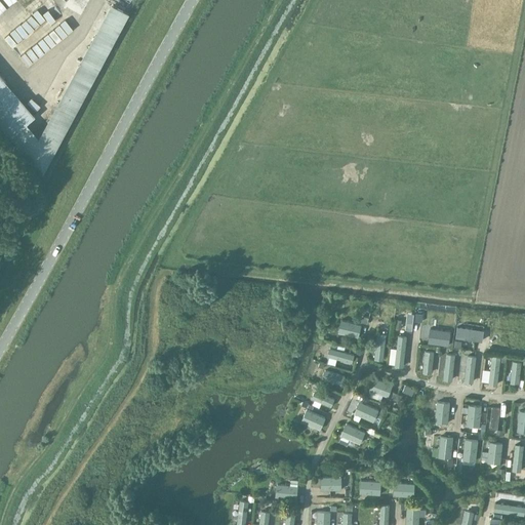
[(0,127),(8,137),(32,118),(0,80),(0,127)]
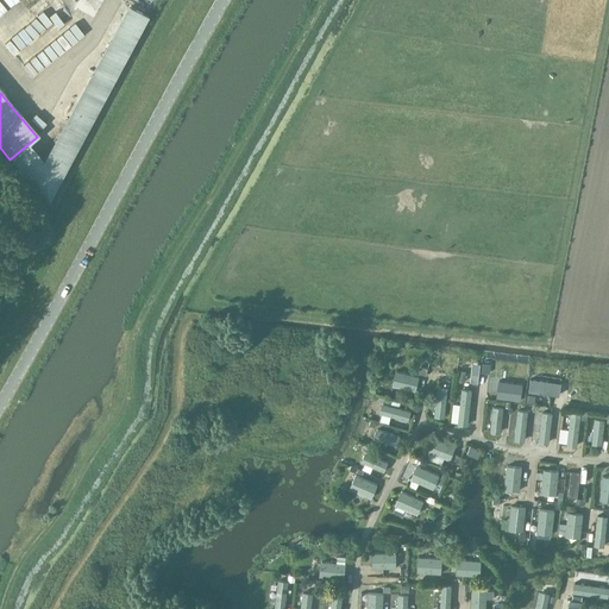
[(418,377),(396,374),(394,387),(415,390),(418,377)]
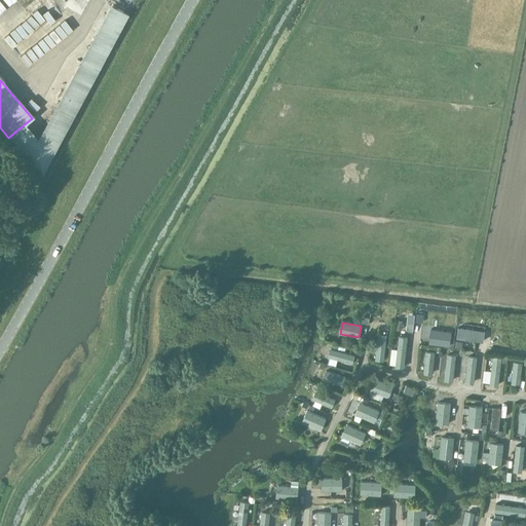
[(376,334),(373,362),(382,363),(386,335),(376,334)]
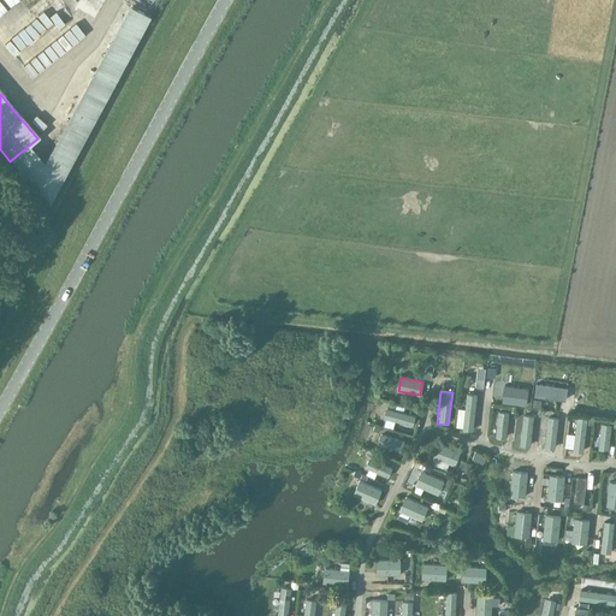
[(467,397),(465,426),(475,427),(478,397),(467,397)]
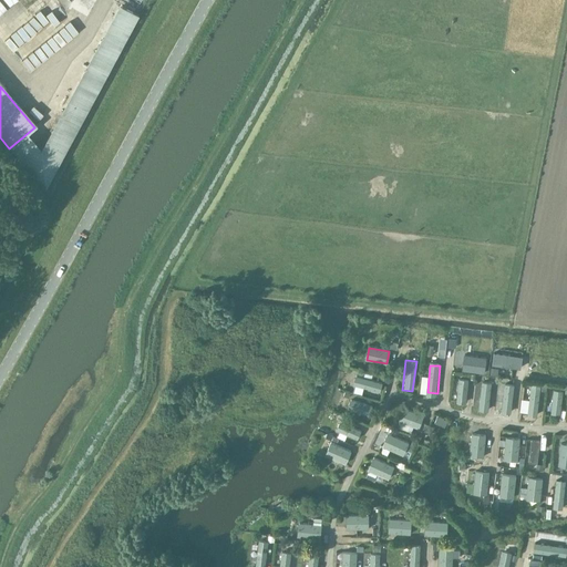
[(381,384),(356,379),(354,387),(380,392),(381,384)]
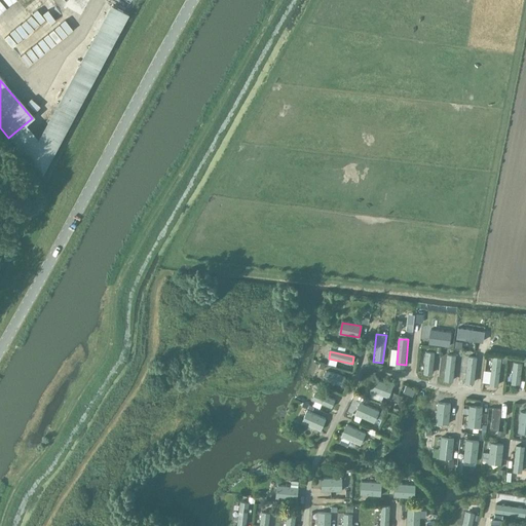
[(424,351),(422,373),(431,374),(434,352),(424,351)]
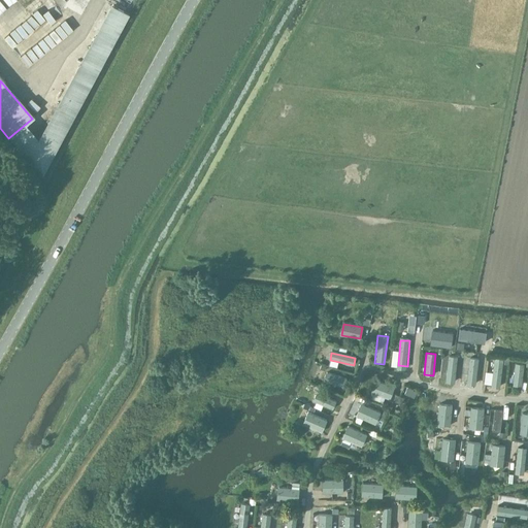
[(448,357),(446,380),(454,381),(456,358),(448,357)]
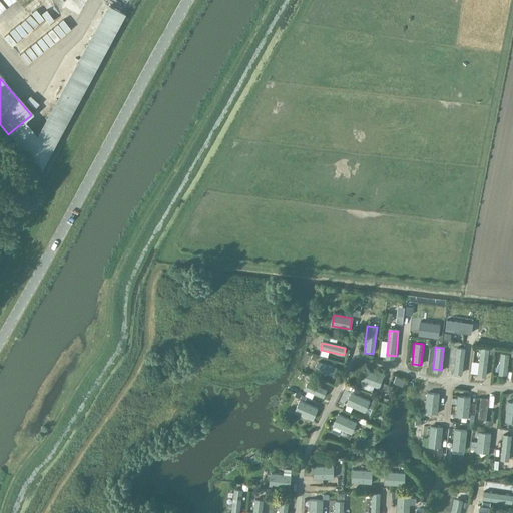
[(455,349),(454,371),(463,372),(465,349),(455,349)]
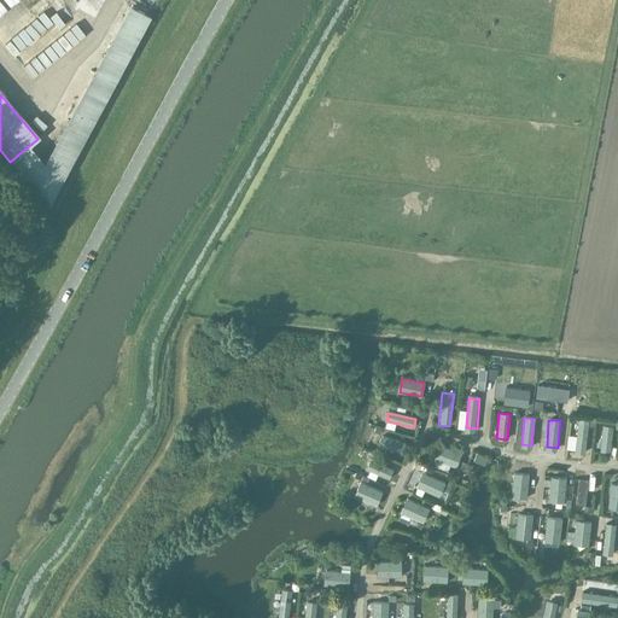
[(578,424),(575,452),(582,453),(586,425),(578,424)]
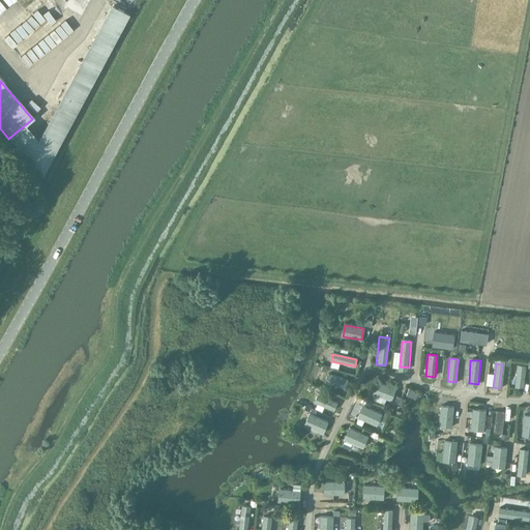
[(517,365),(514,386),(521,387),(523,366),(517,365)]
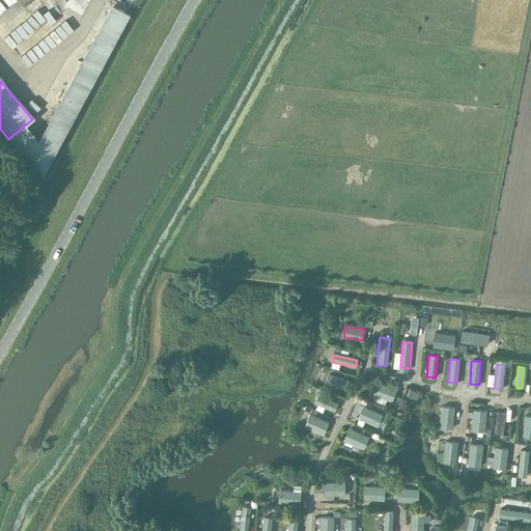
[(347,382),(329,375),(327,383),(345,389),(347,382)]
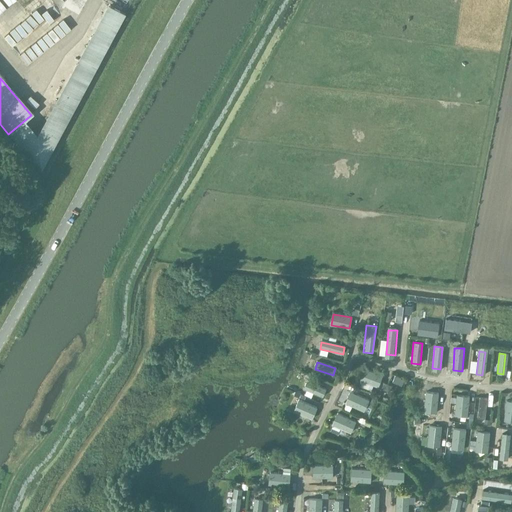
[(382,377),(362,370),(359,380),(379,387),(382,377)]
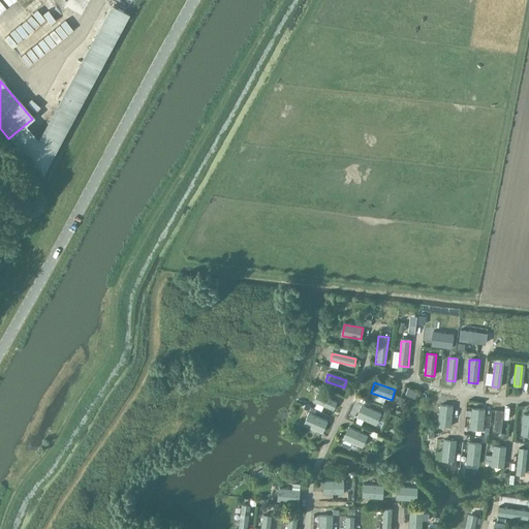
[(335,403),(317,395),(313,403),(332,411),(335,403)]
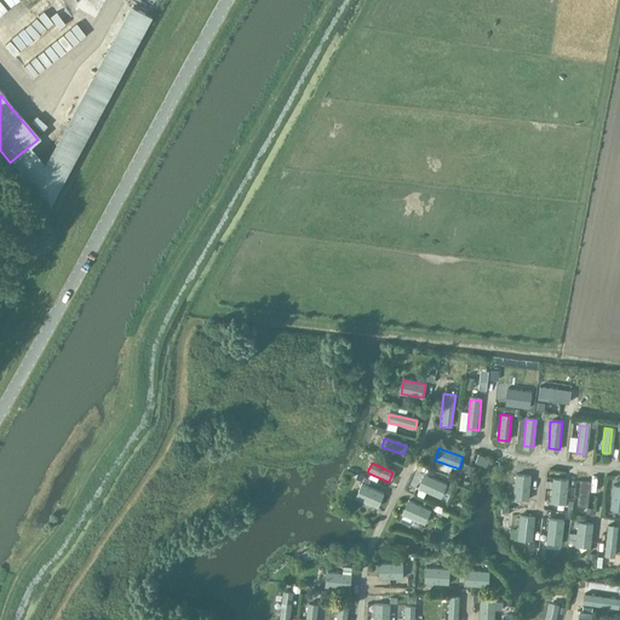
[(517,476),(515,498),(528,499),(530,477),(517,476)]
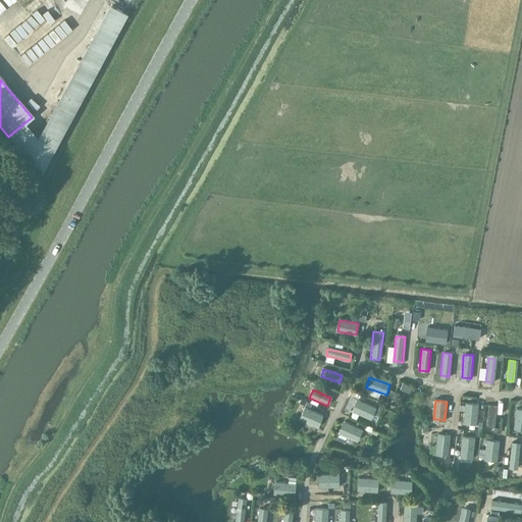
[(374,409),(358,402),(354,412),(370,419),(374,409)]
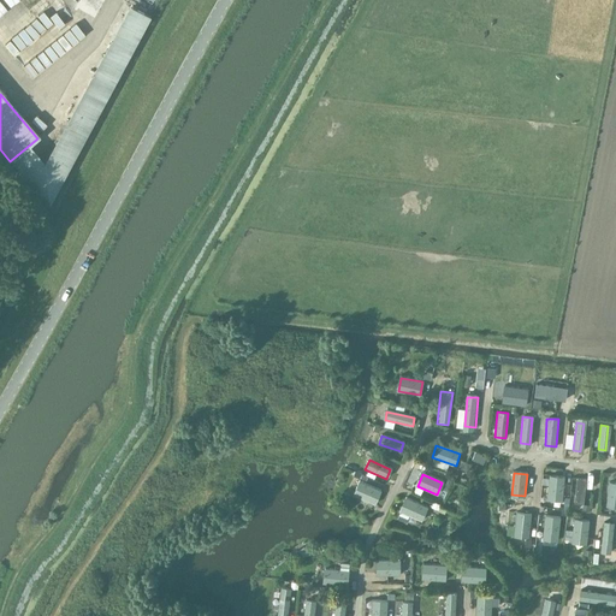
[(551,477),(548,498),(562,501),(564,479),(551,477)]
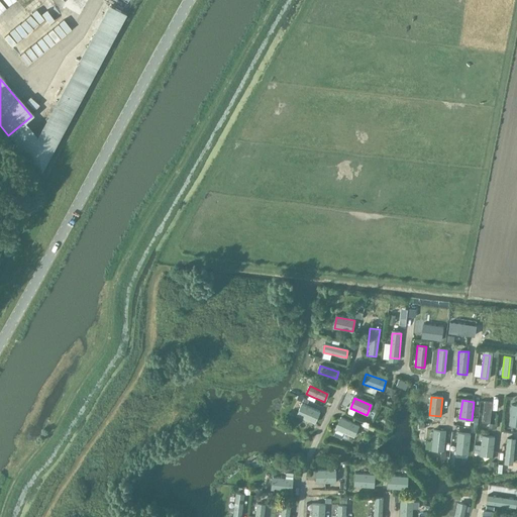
[(486,403),(483,420),(491,422),(494,404),(486,403)]
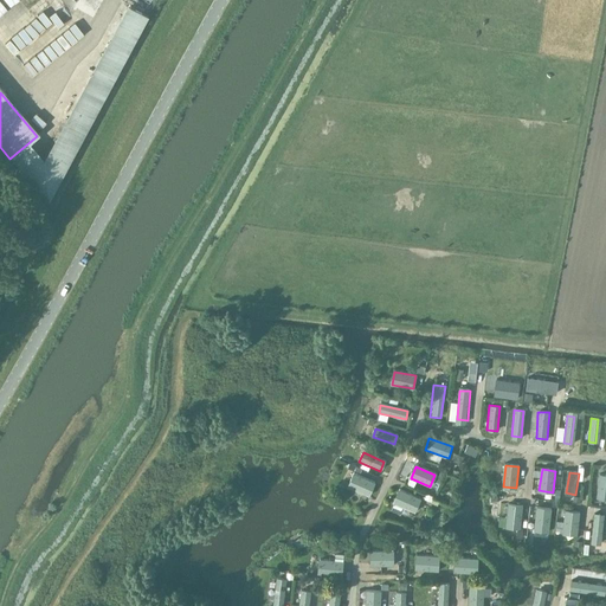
[(373,483),(354,476),(350,487),(369,494),(373,483)]
